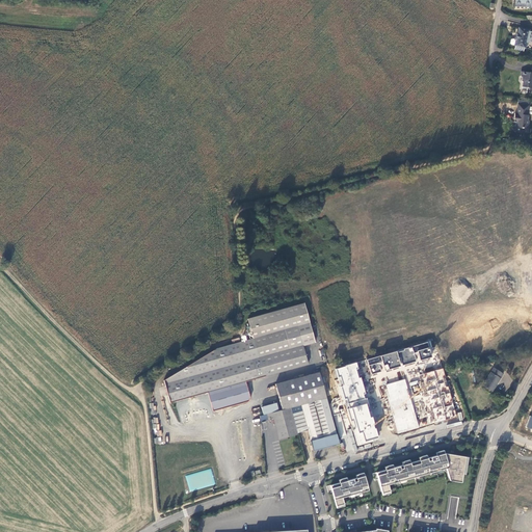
[(531,0),(514,0),(514,8),(530,9),(531,7),(531,0)]
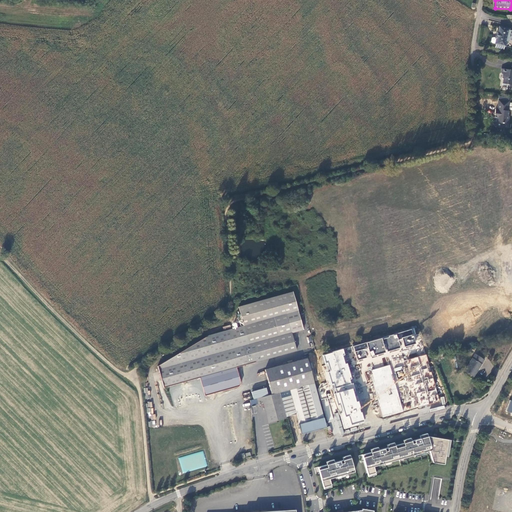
[(497,32),(495,38),(495,39),(496,39),(495,45),(506,47),(510,29),(499,26),(498,32),(497,32)]
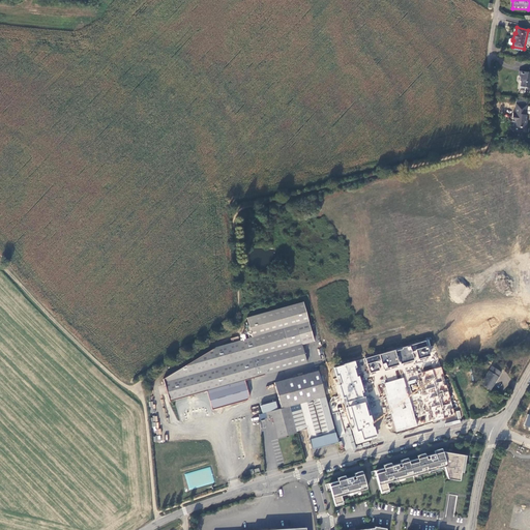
[(529,72),(529,74),(528,71),(520,71),(519,76),(520,78),(522,78),(521,81),(522,83),(521,89),(526,90),(527,89),(527,88),(529,87),(529,72)]
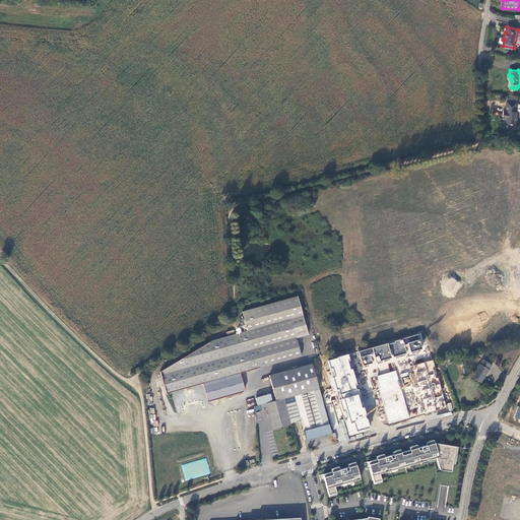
[(502,119),(501,126),(503,129),(510,130),(510,129),(516,130),(518,119),(516,118),(517,113),(516,113),(517,107),(506,106),(506,111),(504,111),(503,117),(506,117),(505,119),(502,119)]
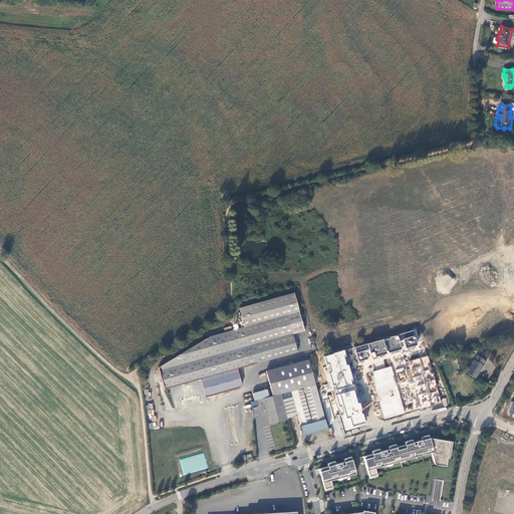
[(388,223),(392,241),(403,239),(400,221),(388,223)]
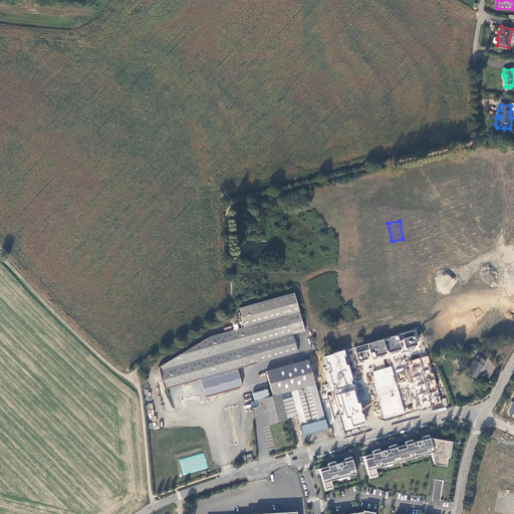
[(390,262),(392,270),(407,267),(405,259),(390,262)]
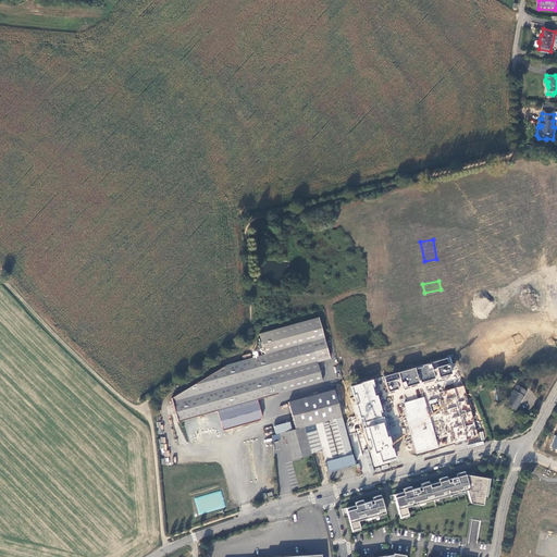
[(323,382),(319,362),(331,358),(320,317),(259,333),(265,355),(227,364),(172,397),(178,421),(218,410),(223,431),(261,420),(262,417),(258,399),(323,382)]
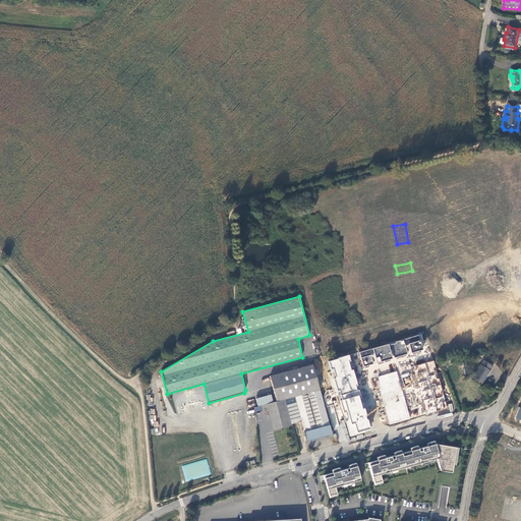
[(403,307),(418,304),(416,296),(401,299),(403,307)]
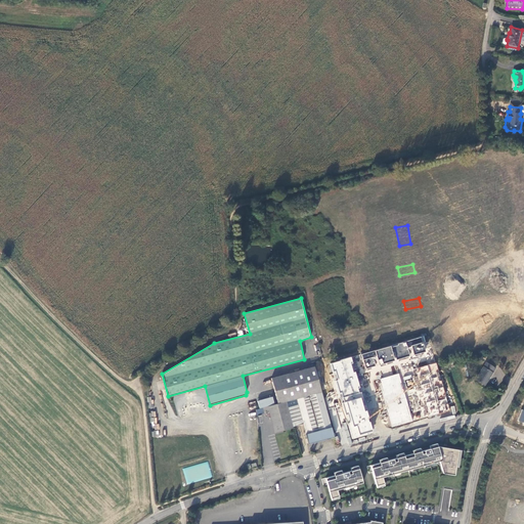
[(400,343),(405,359),(413,357),(427,353),(423,337),(400,343)]
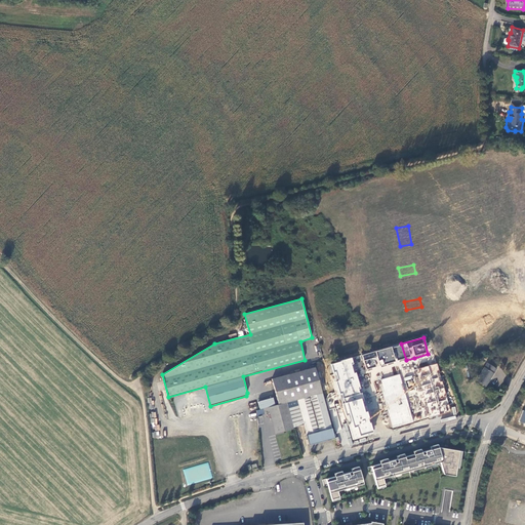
[(384,349),(389,365),(398,362),(406,360),(401,344),(384,349)]
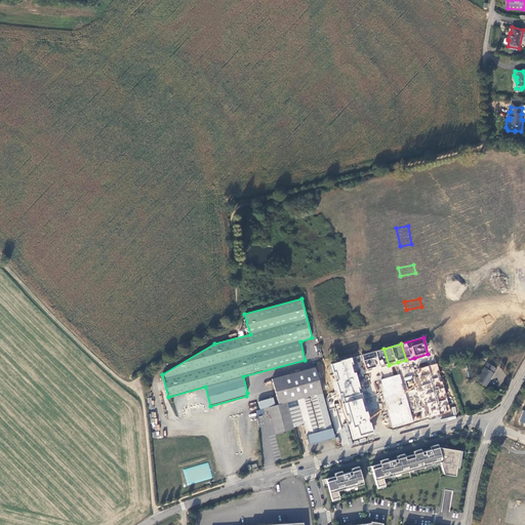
[(389,365),(384,349),(361,355),(366,371),(379,367),(389,365)]
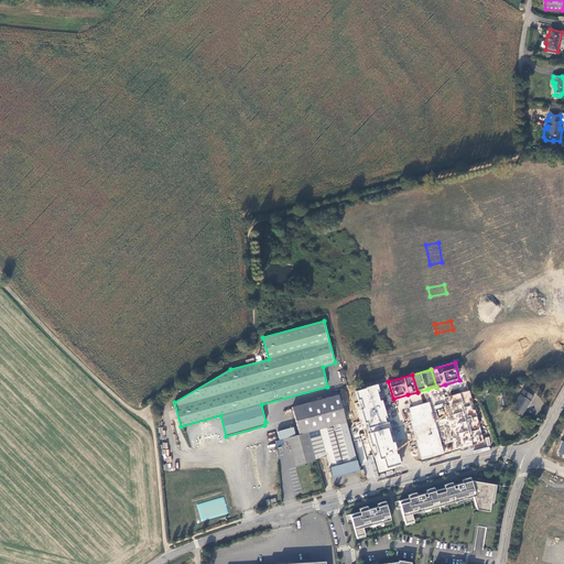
[(366,430),(389,422),(382,397),(379,384),(355,390),(366,430)]
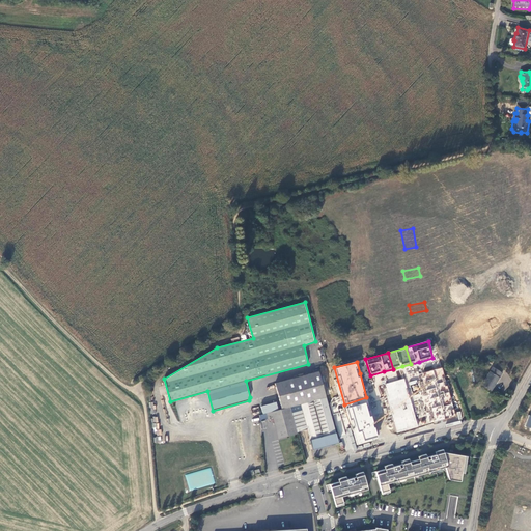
[(503,372),(493,366),(481,385),(492,391),(503,372)]
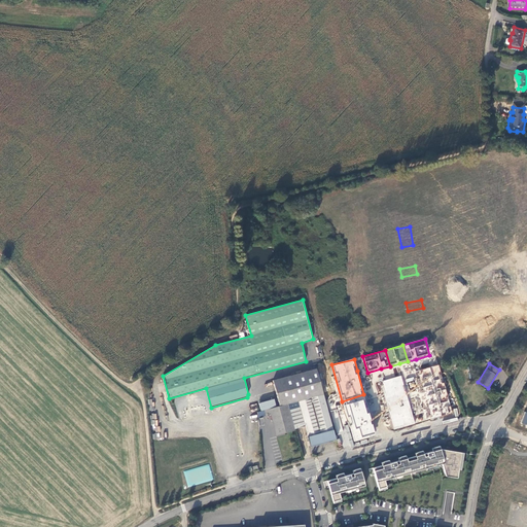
[(424,394),(430,418),(453,414),(438,365),(418,371),(424,394)]
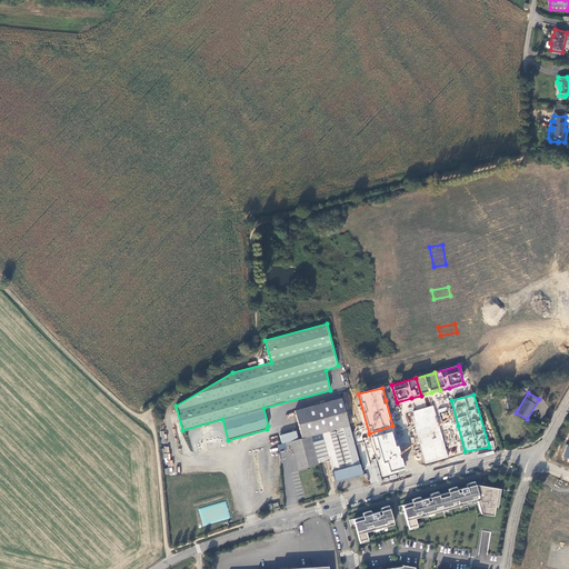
[(311,436),(349,425),(342,397),(295,410),(302,438),(311,436)]
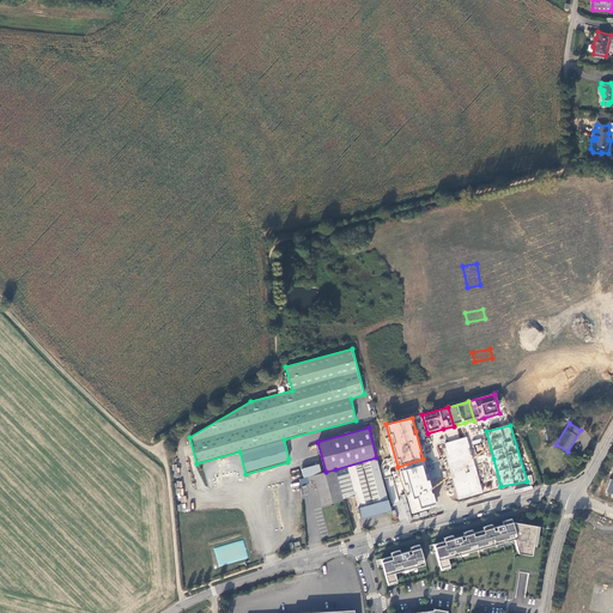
[(443,444),(457,498),(481,492),(474,463),(467,437),(443,444)]
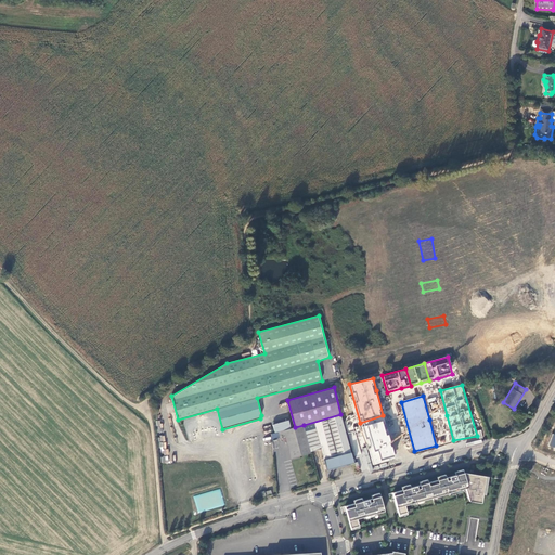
[(353,461),(340,414),(304,425),(311,451),(321,449),(326,468),(353,461)]
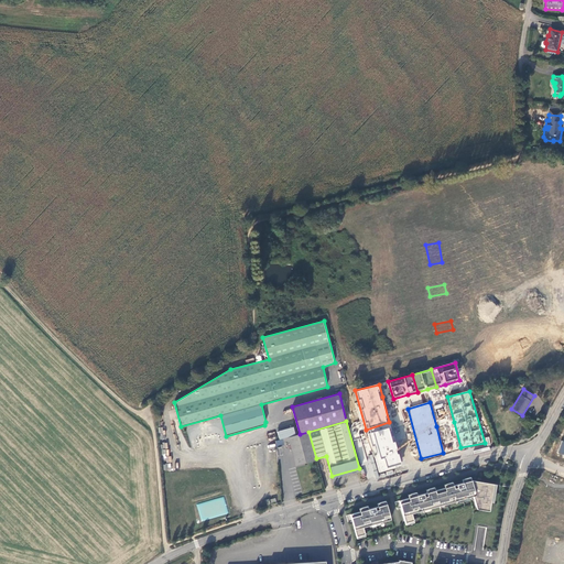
[(366,430),(378,473),(402,467),(397,446),(389,422),(366,430)]
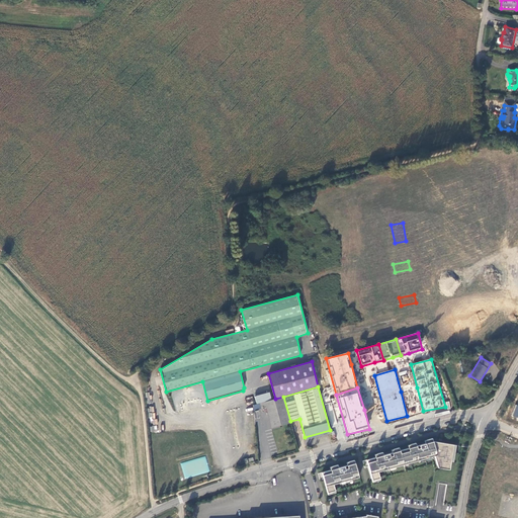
[(328,396),(324,397),(329,417),(334,415),(328,396)]
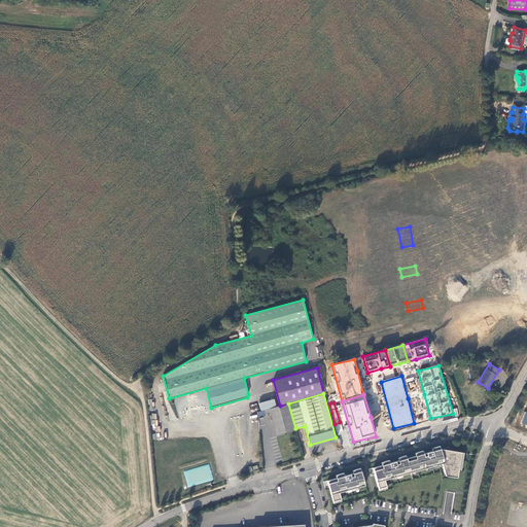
[(276,434),(295,429),(295,428),(288,403),(280,406),(264,410),(267,417),(271,416),(276,434)]
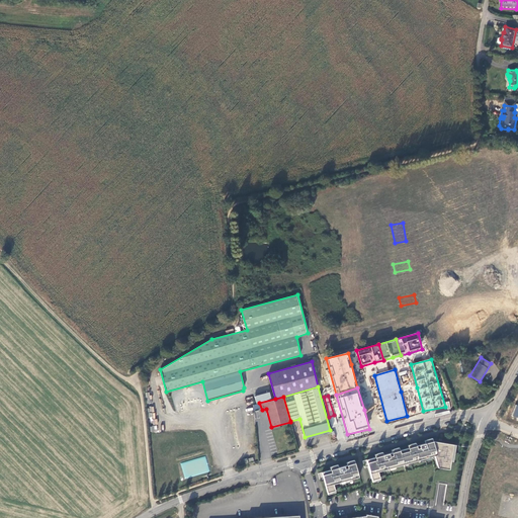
[(331,432),(330,430),(305,437),(306,439),(331,432)]
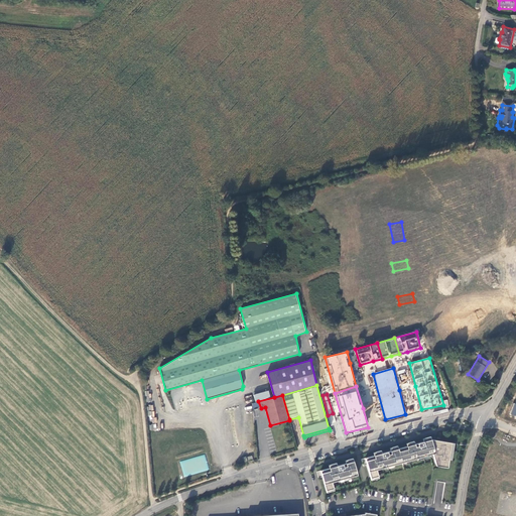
[(373,456),(364,458),(372,482),(380,480),(377,470),(383,469),(384,471),(396,468),(395,465),(401,463),(402,465),(411,463),(410,461),(417,459),(418,461),(430,458),(429,455),(432,455),(436,467),(448,469),(449,460),(453,461),(455,443),(431,438),(430,436),(422,438),(423,441),(415,443),(414,440),(405,442),(406,445),(398,448),(397,445),(389,447),(390,450),(382,453),(381,449),(372,453),(373,456)]
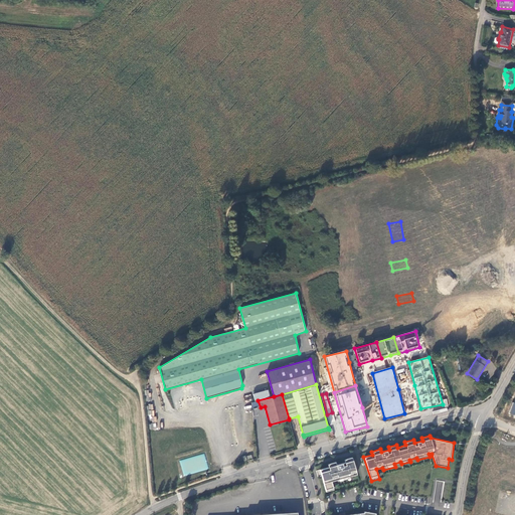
[(328,467),(319,470),(316,471),(318,478),(321,477),(326,493),(334,491),(332,482),(339,480),(339,482),(349,479),(348,477),(357,475),(358,474),(355,467),(352,457),(343,460),(344,463),(336,465),(335,462),(327,464),(328,467)]
